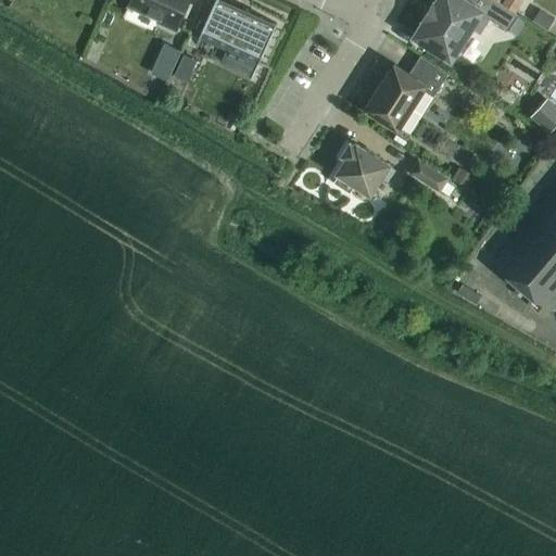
[(129,0),(128,4),(159,17),(158,21),(176,29),(188,0),(129,0)]
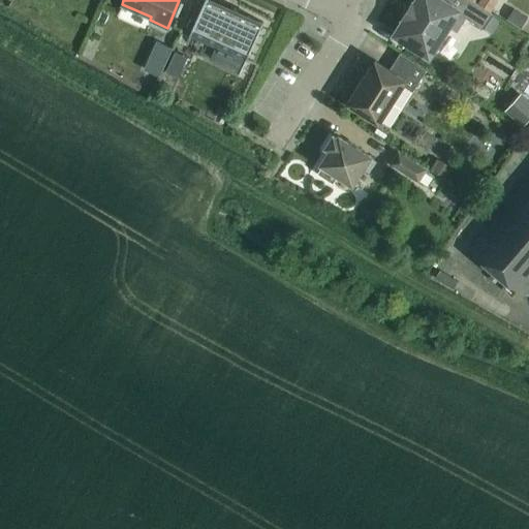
[(205,0),(189,34),(216,47),(211,58),(241,71),(263,22),(261,21),(261,22),(235,9),(235,8),(234,8),(234,9),(231,12),(206,0),(205,0)]
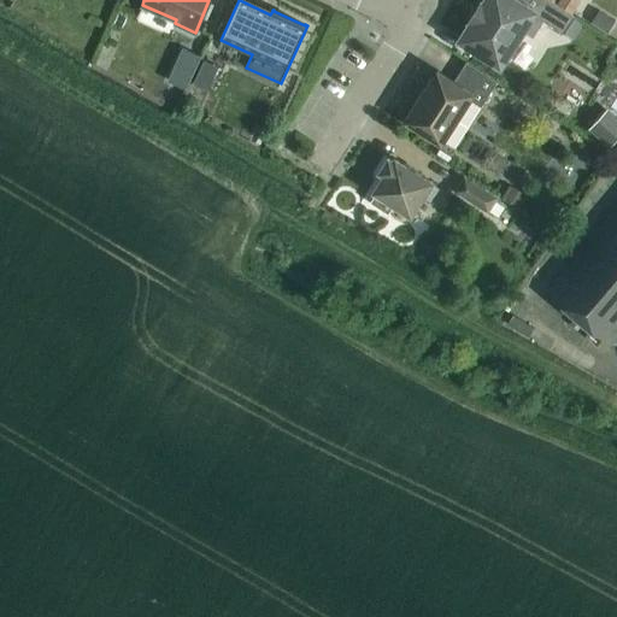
[(575,16),(550,0),(487,0),(483,6),(480,4),(471,17),(475,19),(463,39),(499,62),(522,27),(532,34),(541,18),(563,33),(575,16)]
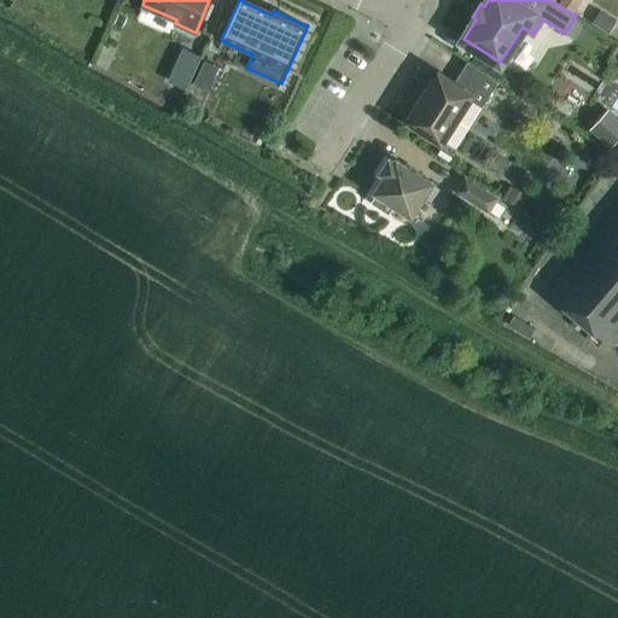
[(617,17),(617,0),(616,0),(610,0),(605,11),(617,17)]
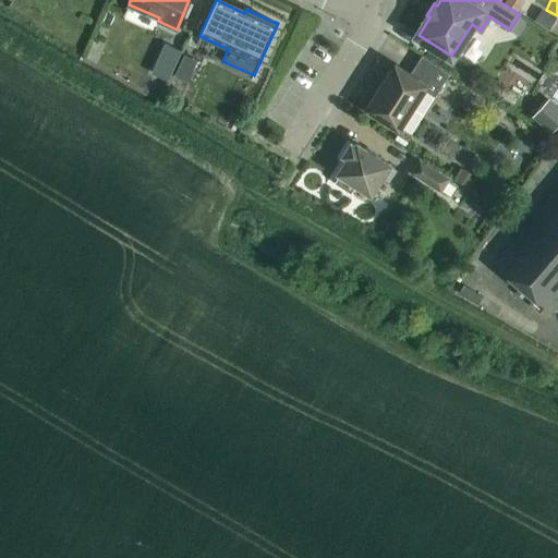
[(189,82),(198,60),(185,53),(176,75),(189,82)]
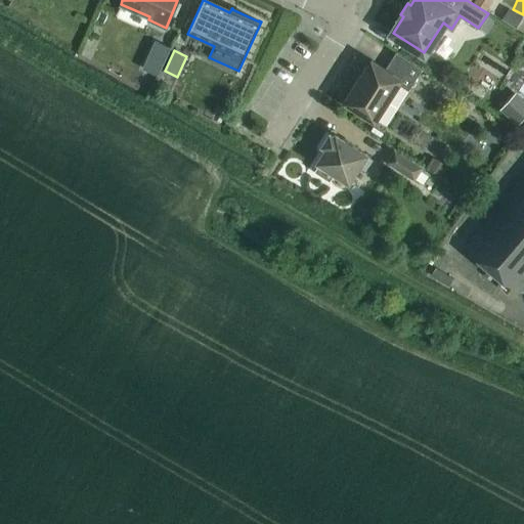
[(408,90),(422,69),(396,51),(385,69),(372,59),(344,101),(375,121),(398,84),(408,90)]
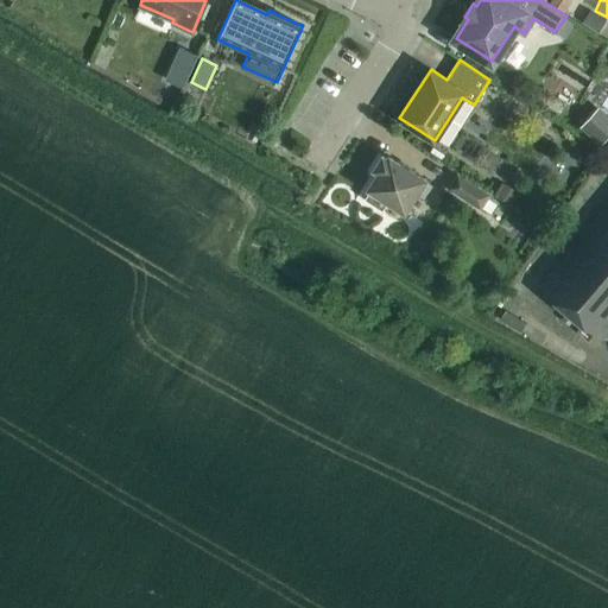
[(607,119),(603,114),(588,130),(601,143),(607,134),(607,119)]
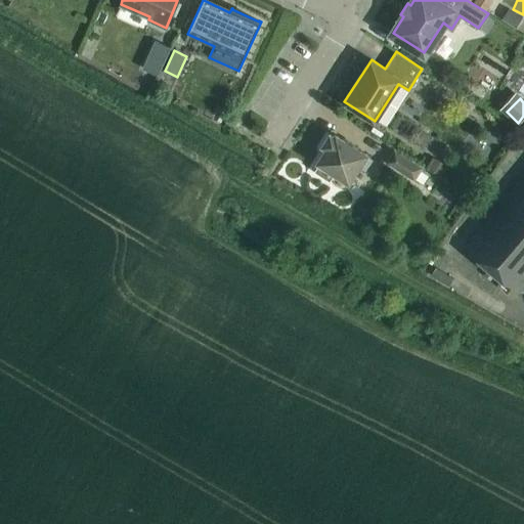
[(334,136),(330,134),(322,145),(326,147),(318,162),(320,163),(315,170),(330,179),(334,172),(349,182),(366,155),(336,134),(334,136)]
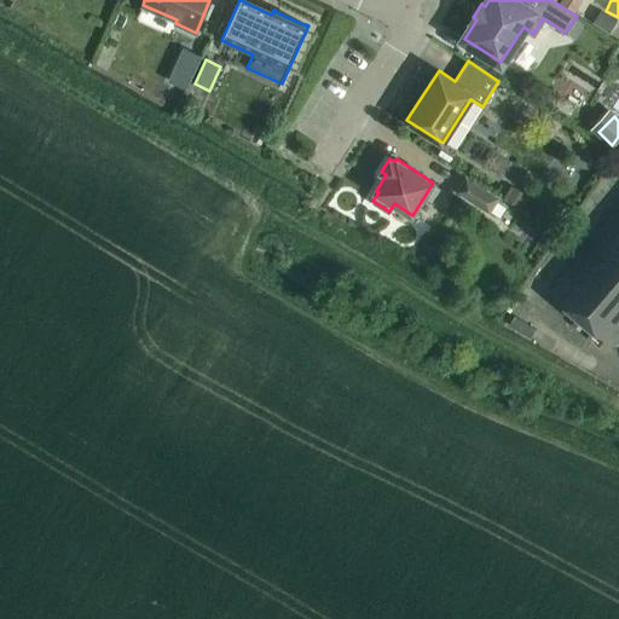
[(489,212),(498,197),(466,175),(456,191),(489,212)]
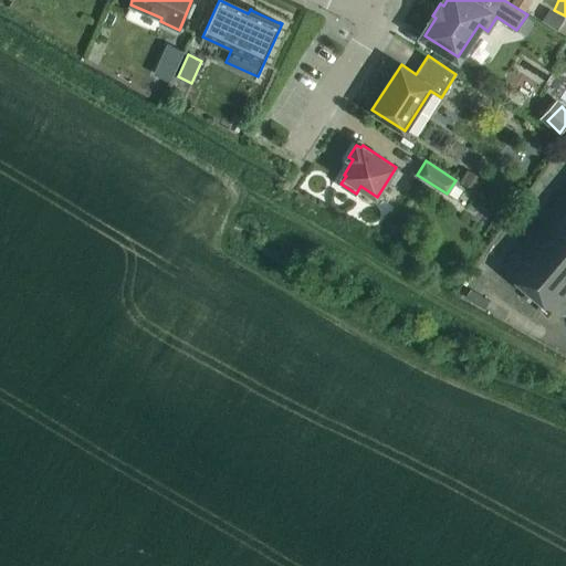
[(470,192),(480,178),(469,171),(460,186),(470,192)]
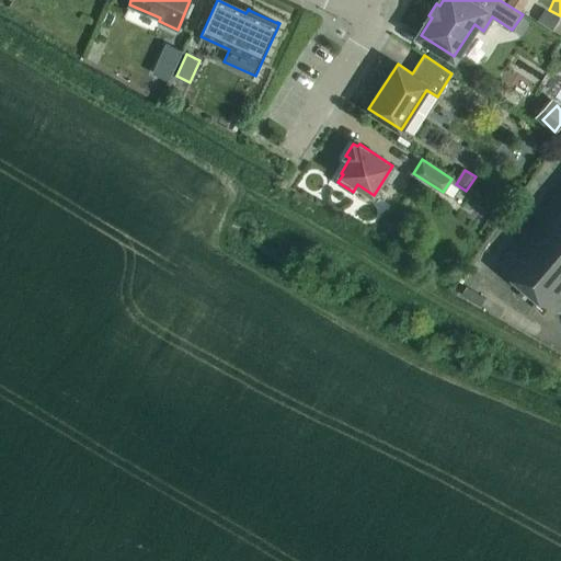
[(560,301),(560,191),(497,267),(537,297),(553,311),(560,301)]
